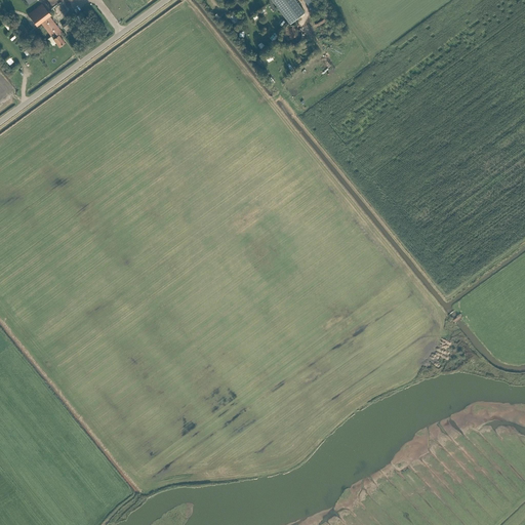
[(294,0),(272,0),(290,24),(305,12),(294,0)]
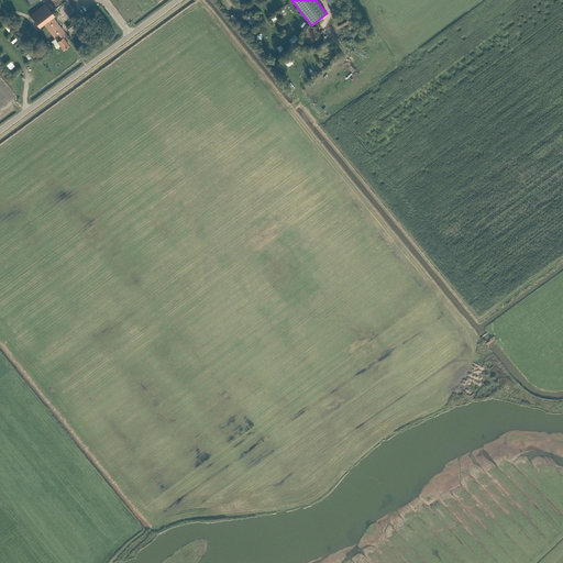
[(323,0),(335,15),(343,9),(337,0),(323,0)]
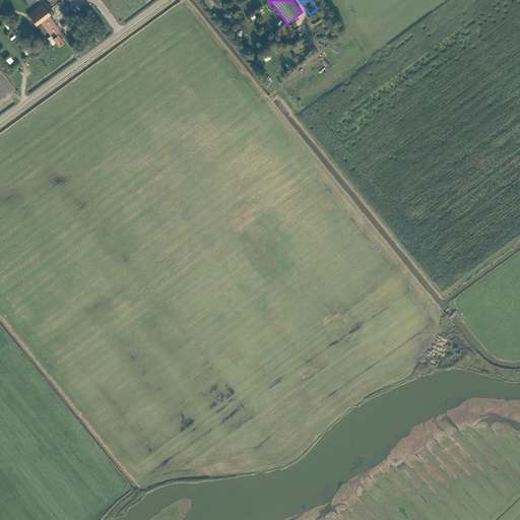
[(41,22),(54,39),(59,36),(62,33),(50,16),(51,15),(42,4),(27,14),(37,25),(41,22)]
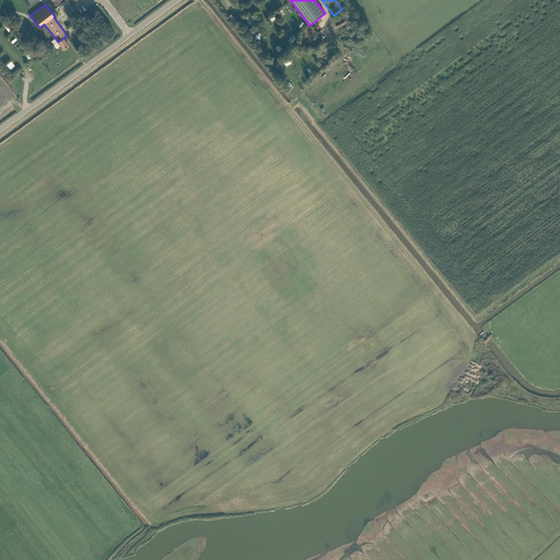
[(251,13),(244,19),(249,25),(255,21),(253,19),(254,18),(251,13)]
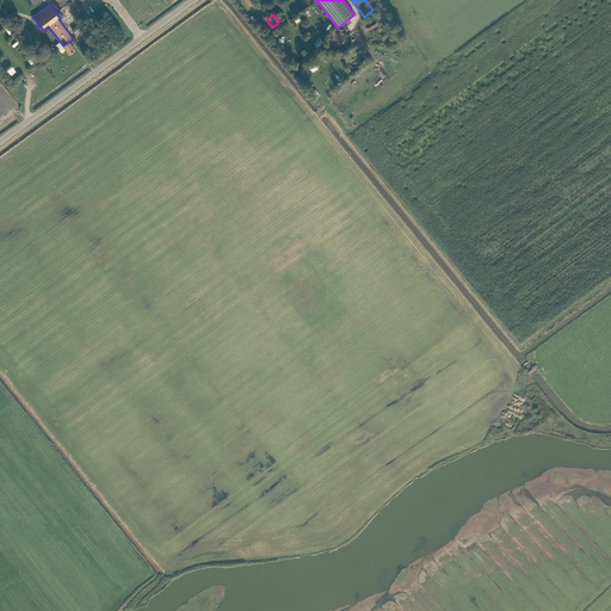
[(76,36),(86,29),(81,23),(73,30),(76,36)]
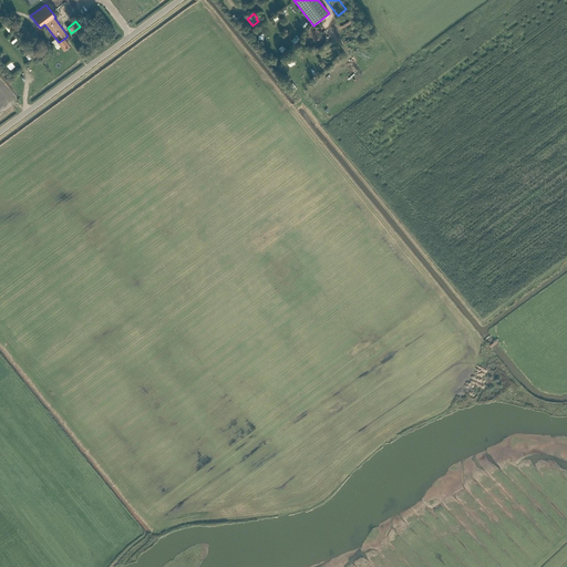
[(64,39),(59,42),(64,51),(70,47),(64,39)]
